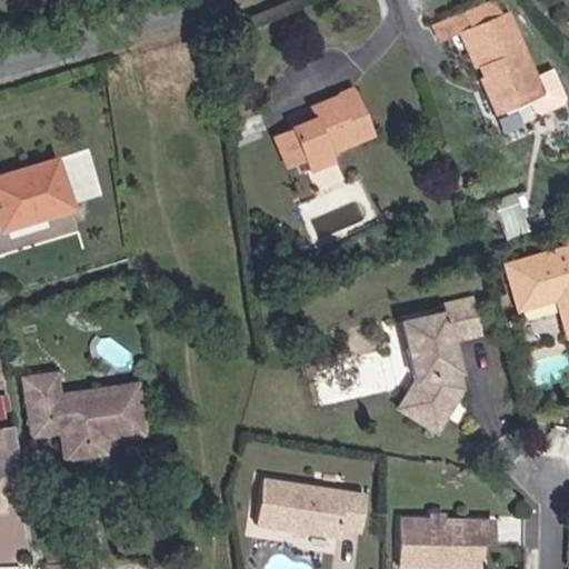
[(497,0),(490,0),(432,27),(439,42),(462,35),(497,116),(547,95),(539,75),(511,10),(502,13),(497,0)]
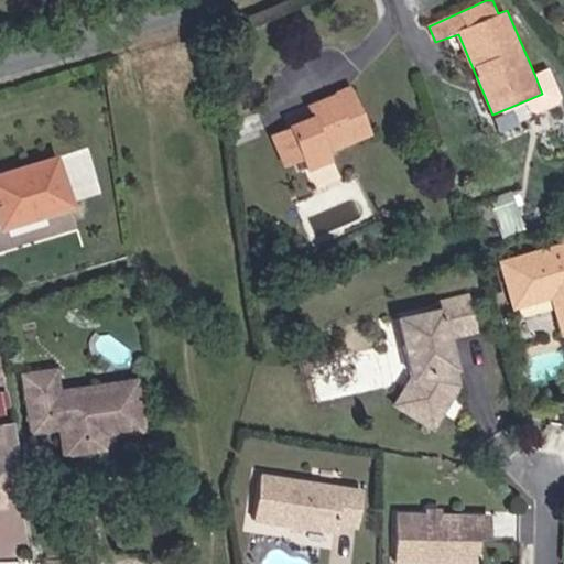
[(375,137),(353,87),(312,105),(315,111),(290,120),(292,128),(274,136),(288,167),(303,161),(306,171),(336,158),(332,150),(375,137)]
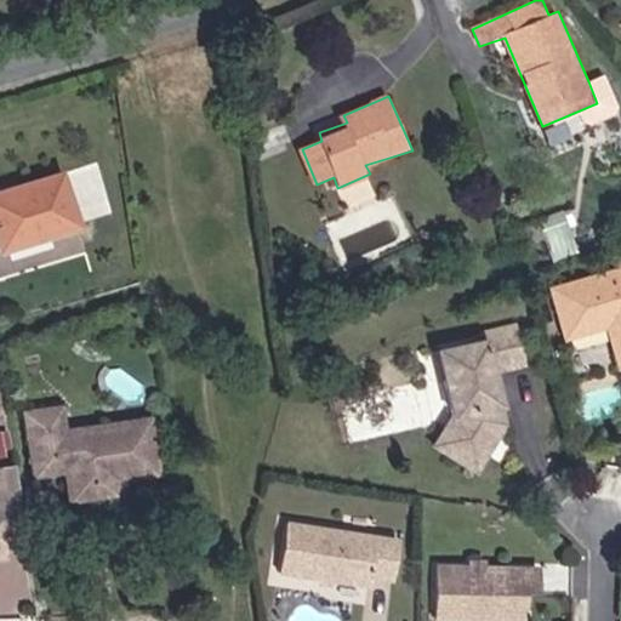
[(67,170),(0,189),(0,241),(3,248),(84,224),(67,170)]
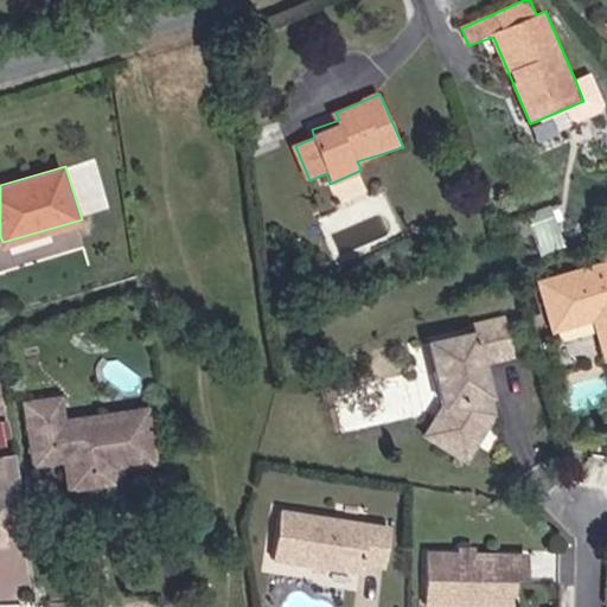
[(606,260),(538,280),(555,332),(595,319),(606,357),(606,260)]
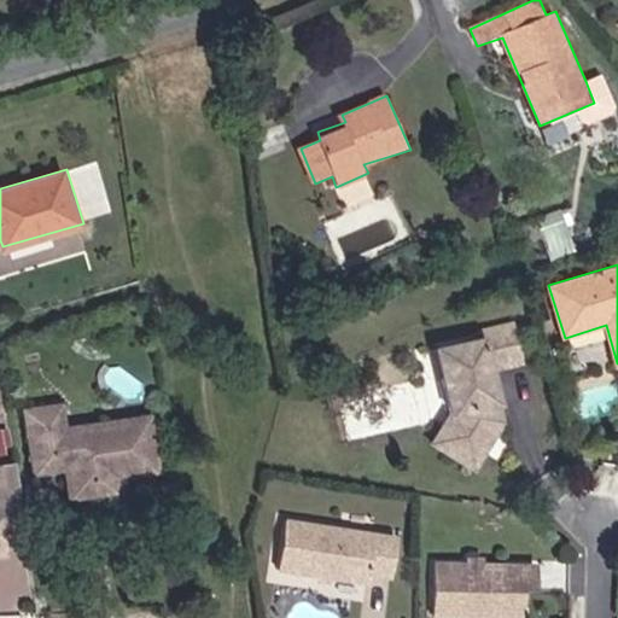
[(488,336),(436,347),(456,406),(435,442),(479,472),(511,420),(500,369),(529,363),(520,321),(488,327),(488,336)]
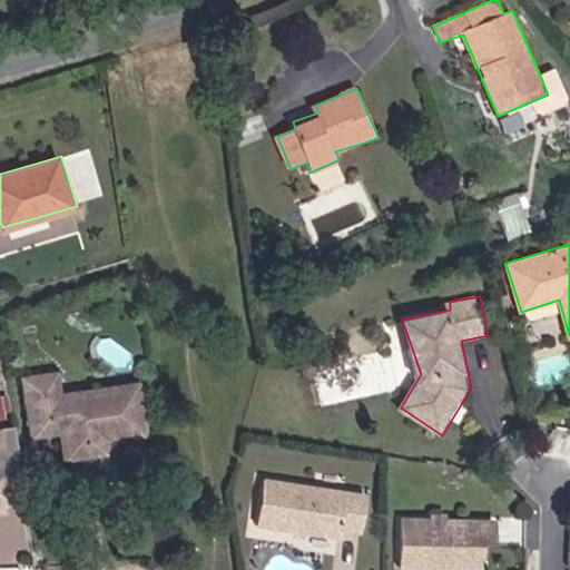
[(60,370),(21,375),(33,440),(64,435),(68,459),(111,452),(109,439),(150,435),(144,380),(64,392),(60,370)]
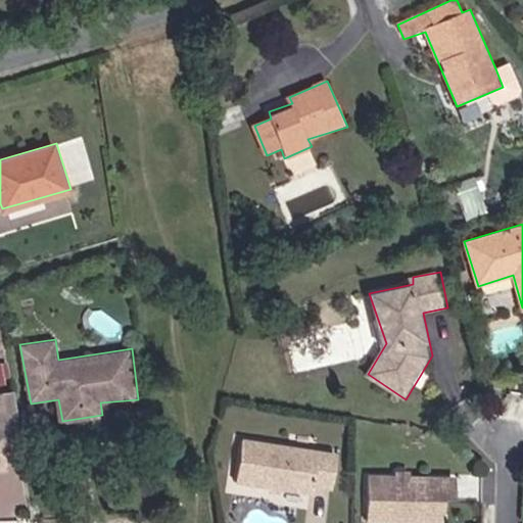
[(3,420),(0,420),(0,472),(10,471),(3,420)]
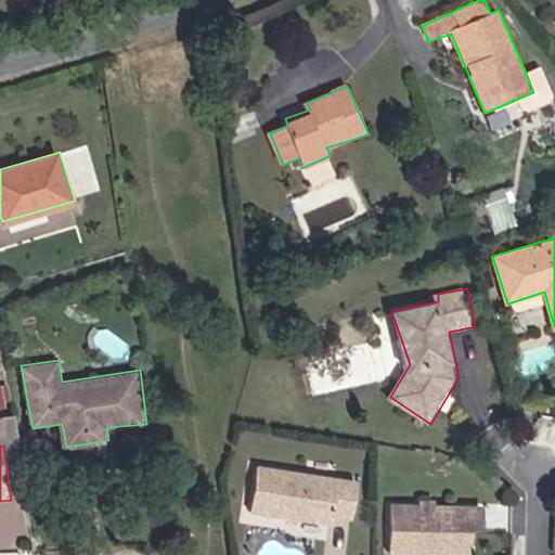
[(360,479),(256,462),(248,510),(328,521),(328,514),(359,516),(360,479)]
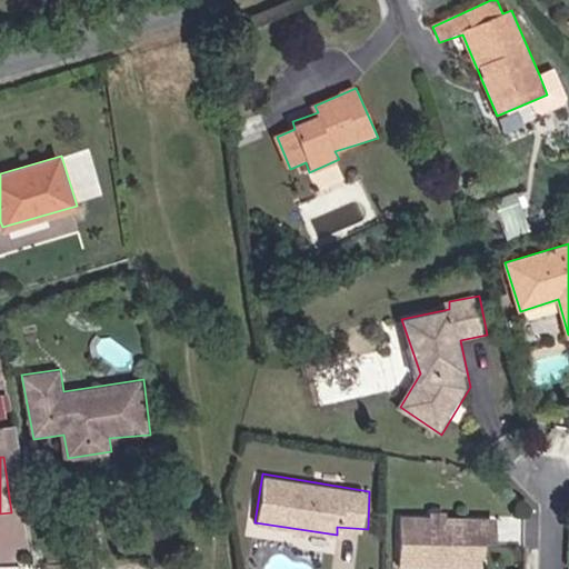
[(496,519),(401,515),(401,565),(480,568),(481,568),(483,542),(495,545),(496,519)]
